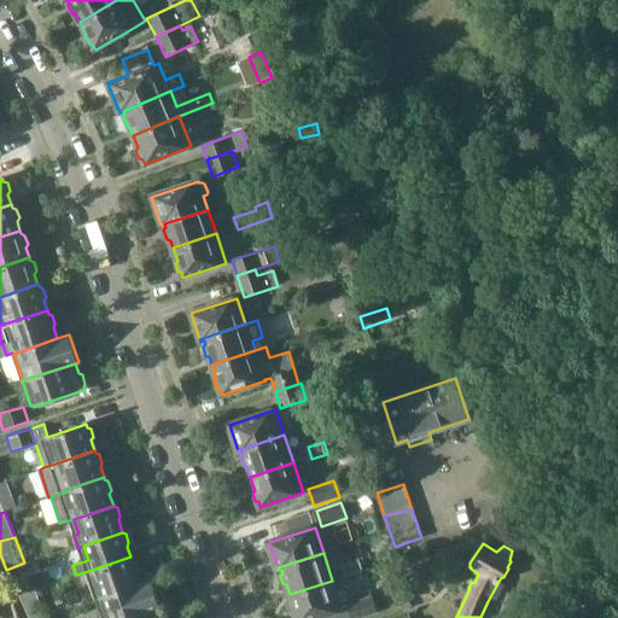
[(95,599),(100,598),(139,584),(135,572),(138,569),(134,560),(130,559),(130,557),(92,570),(97,587),(92,589),(95,599)]
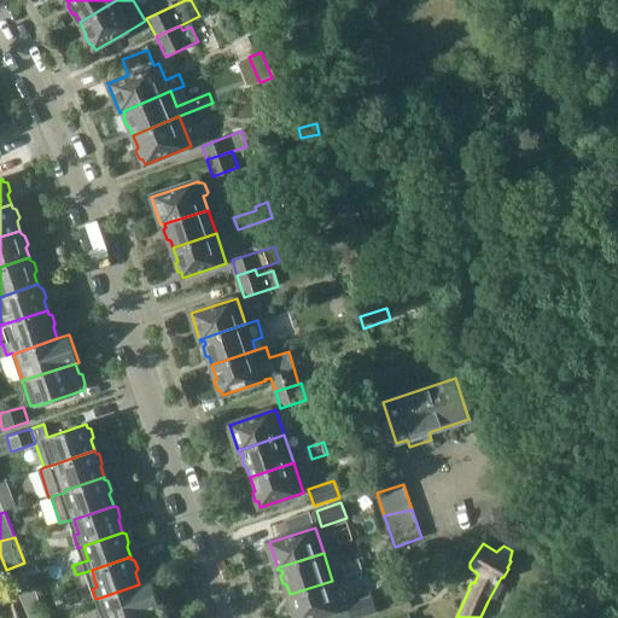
[(361,560),(345,565),(349,577),(365,572),(361,560)]
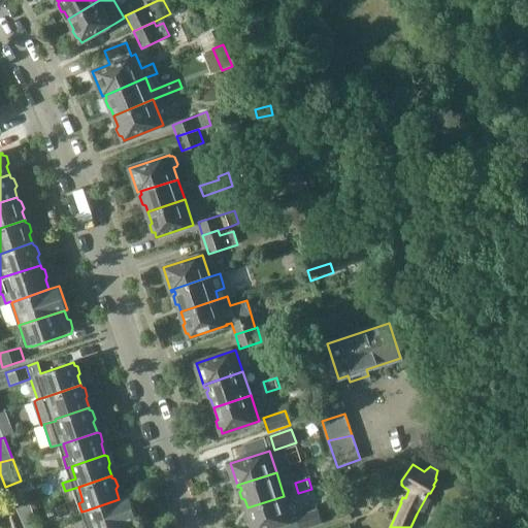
[(17,485),(7,489),(11,500),(21,497),(17,485)]
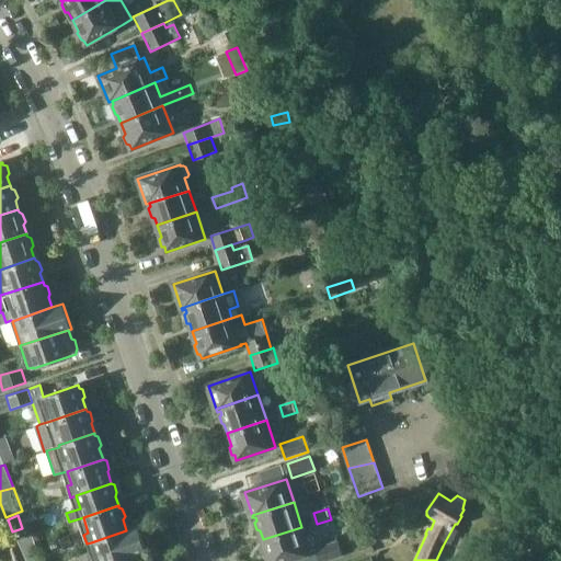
[(91,560),(117,560),(142,553),(142,552),(146,551),(146,550),(148,546),(146,538),(141,536),(138,526),(126,530),(91,542),(87,544),(91,560)]
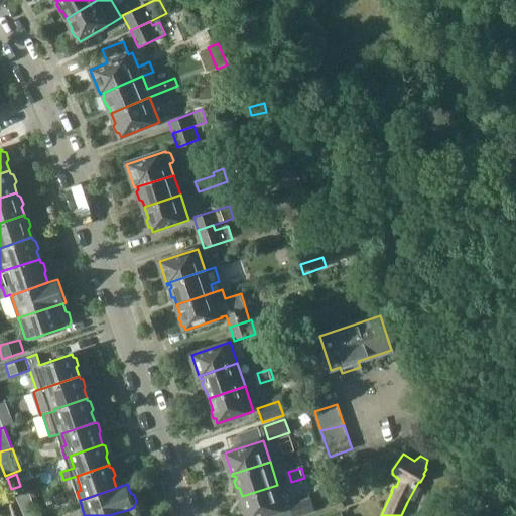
[(301,515),(315,511),(311,499),(284,507),(277,485),(242,496),(245,507),(243,509),(246,515),(248,515),(301,515)]
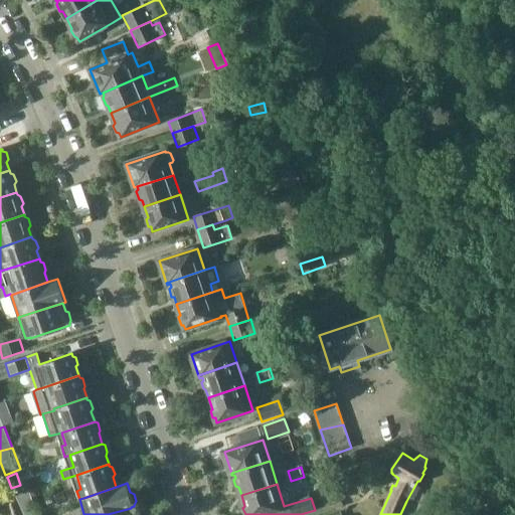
[(30,493),(18,497),(25,514),(36,514),(37,514),(30,493)]
